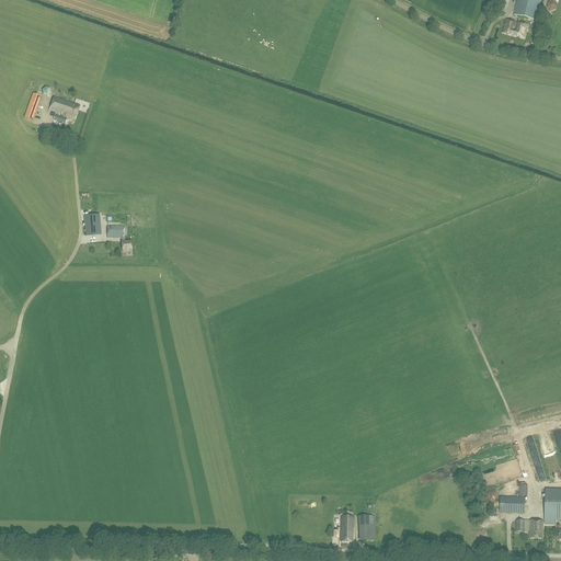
[(536,22),(540,0),(517,0),(514,15),(536,22)]
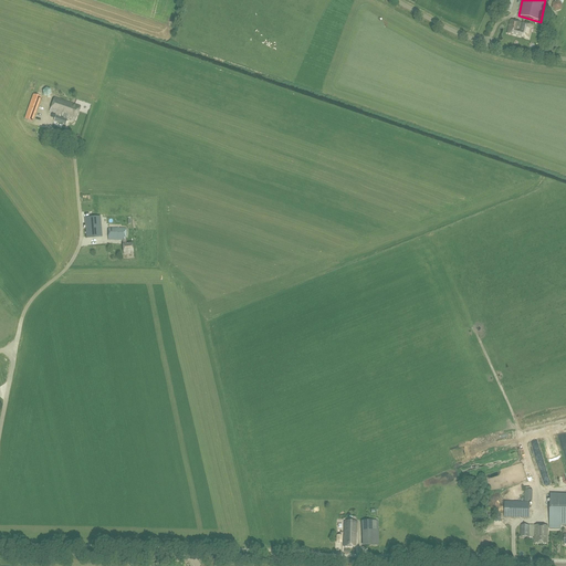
[(552,8),(556,11),(561,10),(562,4),(558,1),(553,2),(552,8)]
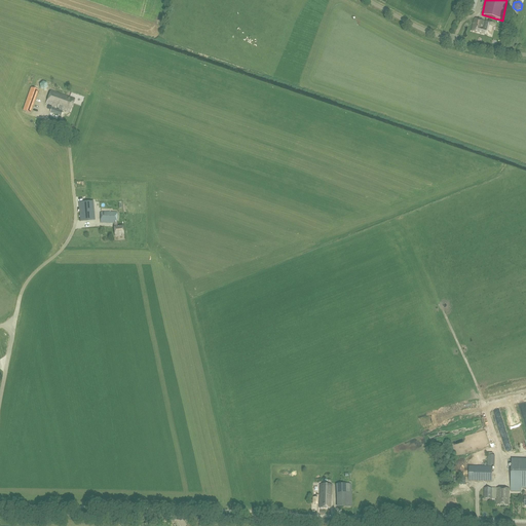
[(472,32),(482,34),(483,30),(483,29),(484,22),(474,20),(472,32)]
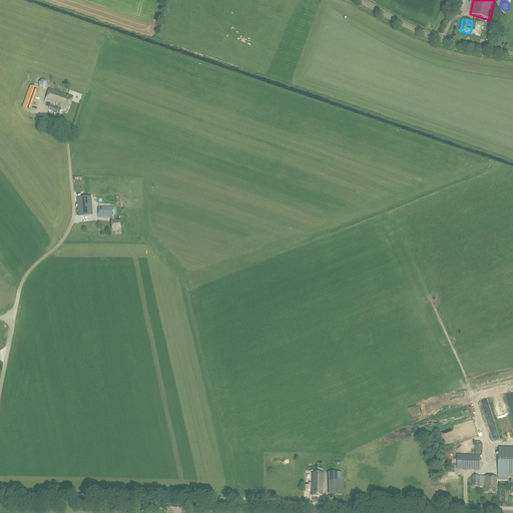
[(473,21),(471,29),(470,33),(480,35),(481,29),(480,29),(481,25),(482,25),(482,23),(473,21)]
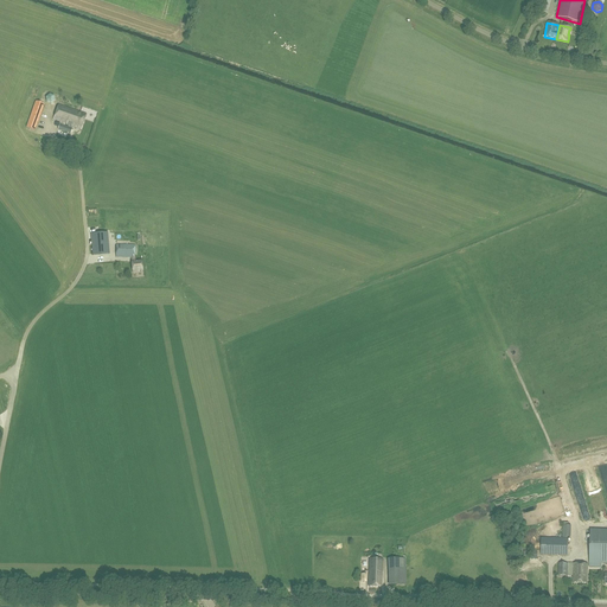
[(34,132),(44,104),(37,102),(26,128),(34,132)]
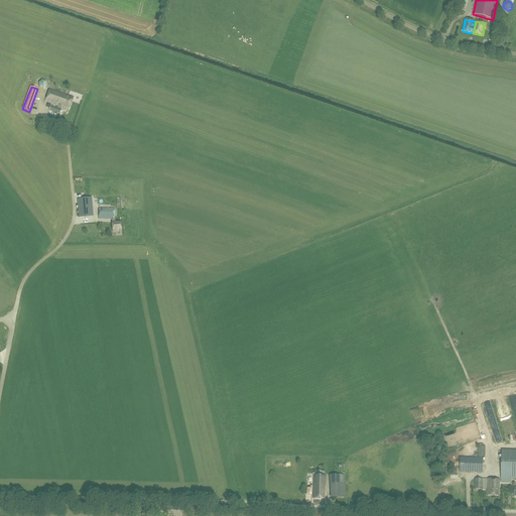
[(57,106),(56,108),(57,109),(58,107),(70,111),(74,98),(49,90),(45,102),(57,106)]
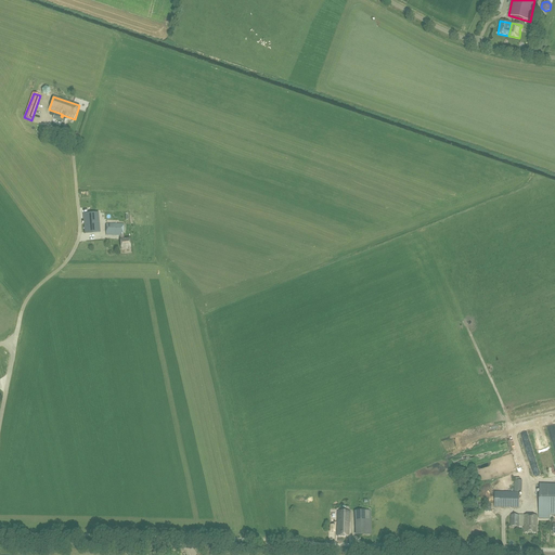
[(62,117),(61,116),(55,115),(53,119),(54,119),(52,126),(57,127),(59,126),(60,121),(65,123),(66,118),(62,117)]
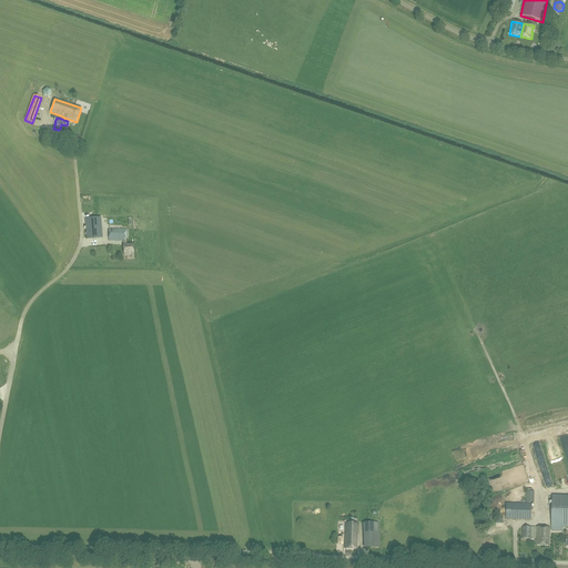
[(85,220),(87,239),(95,239),(102,237),(102,232),(101,217),(85,220)]
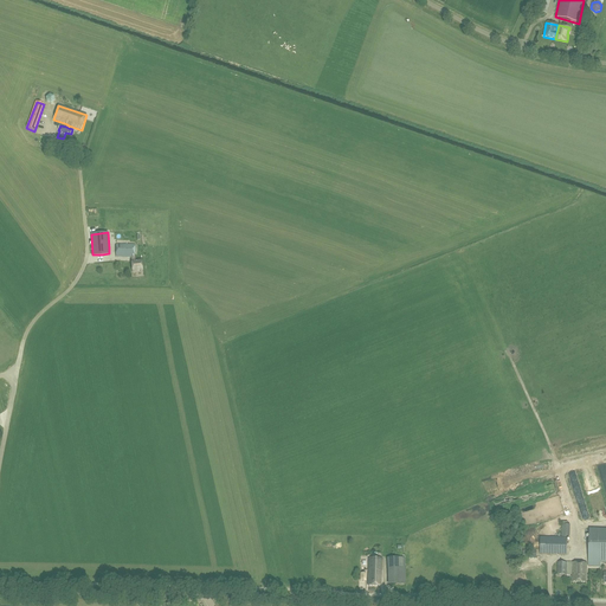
[(135,246),(116,245),(116,257),(133,258),(133,262),(131,262),(133,272),(143,271),(142,260),(136,262),(135,257),(135,246)]
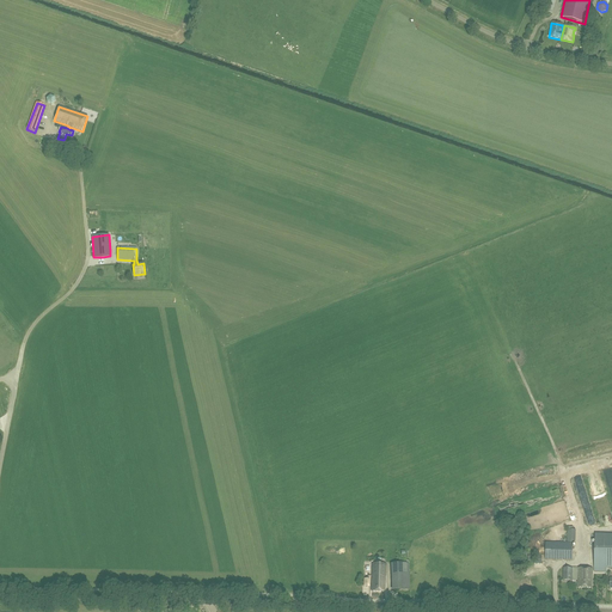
[(573,544),(574,530),(573,527),(568,527),(567,543),(546,543),(545,560),(573,561),(573,544)]
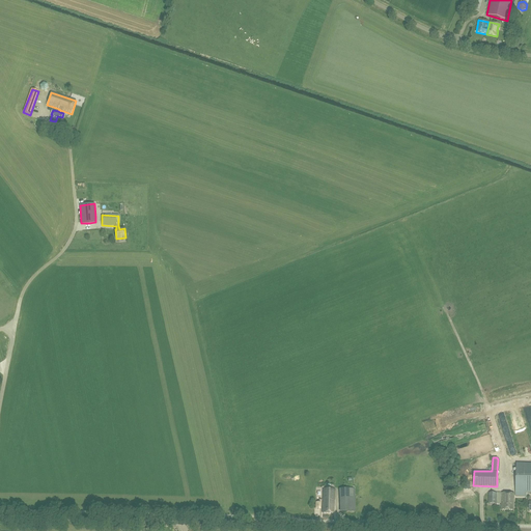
[(530,464),(516,464),(516,465),(515,496),(526,497),(526,493),(530,493),(530,464)]
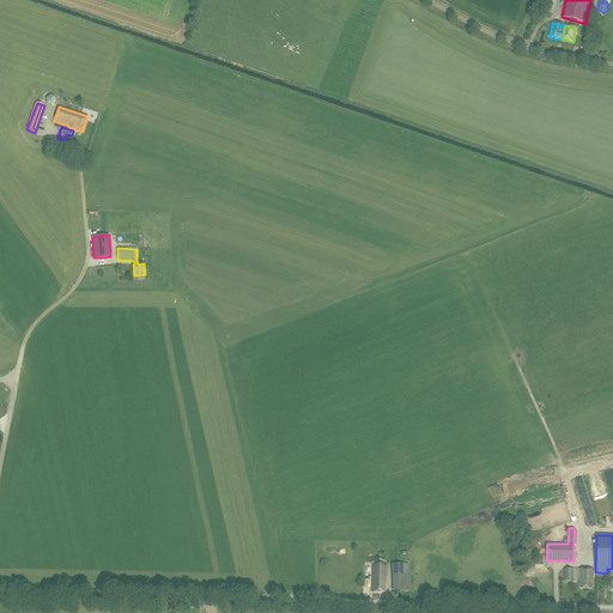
[(394,592),(411,590),(411,582),(411,576),(410,576),(408,564),(402,565),(402,563),(393,563),(394,592)]
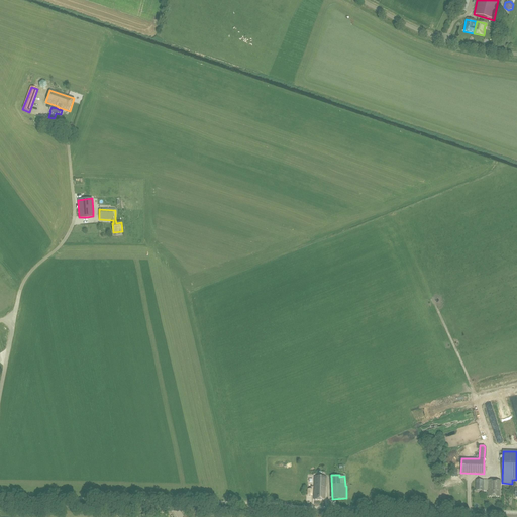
[(315,477),(314,500),(325,500),(326,477),(315,477)]
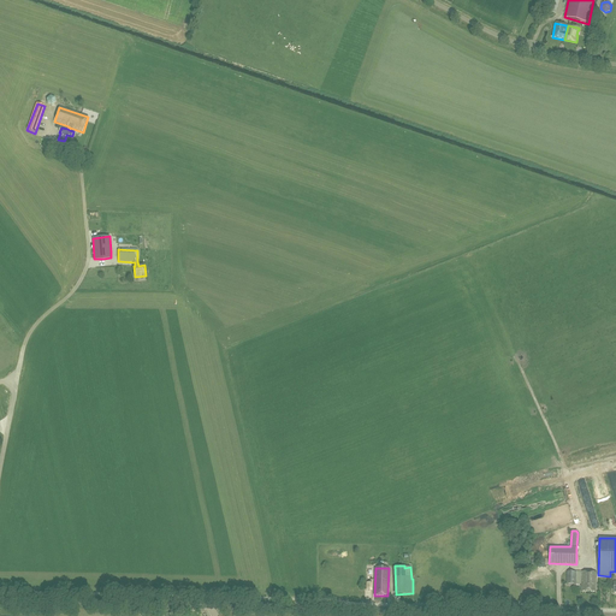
[(581,573),(582,592),(597,592),(596,573),(581,573)]
